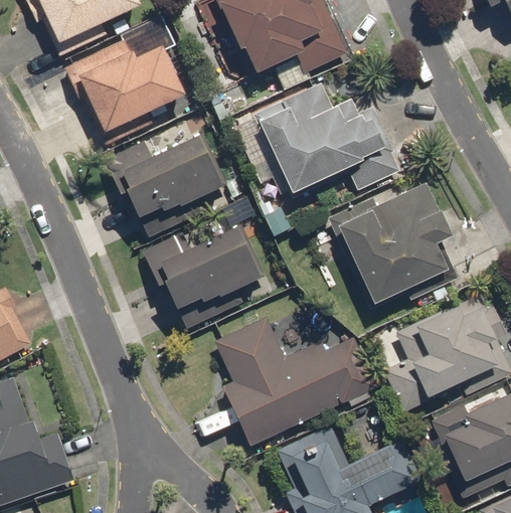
[(26,0),(37,22),(43,19),(59,54),(107,33),(102,23),(141,5),(138,0),(26,0)]
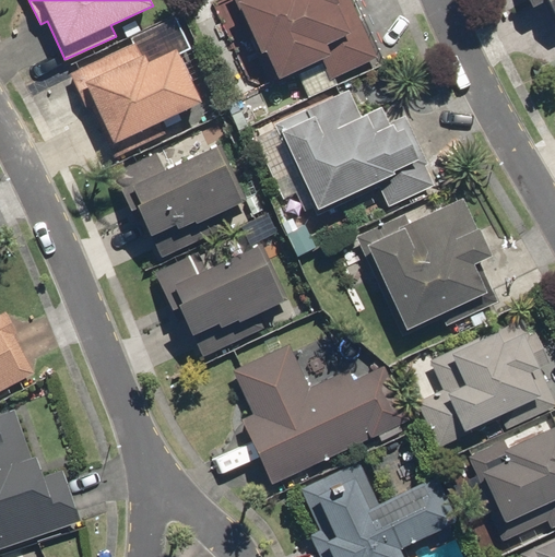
[(330,79),(380,56),(354,0),(233,0),(271,85),(323,62),(330,79)]
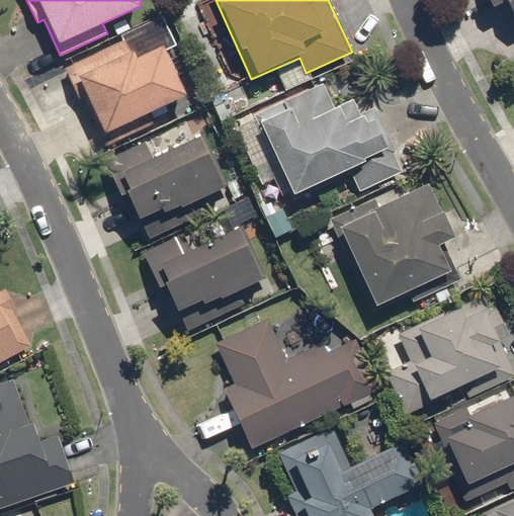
[(492,0),(495,5),(506,0),(513,17),(513,0),(492,0)]
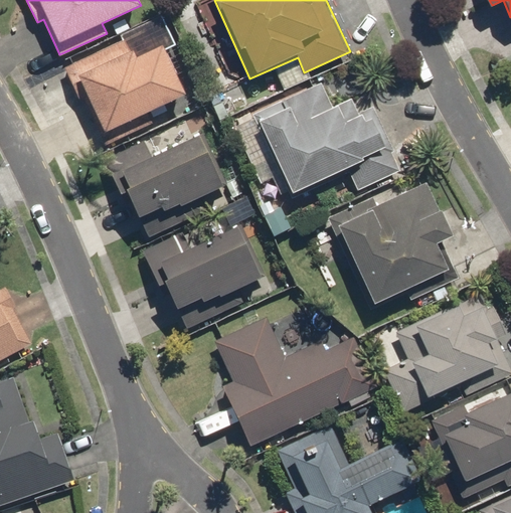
[(126,39),(64,67),(80,101),(84,99),(107,146),(156,123),(151,111),(185,95),(162,44),(134,57),(126,39)]
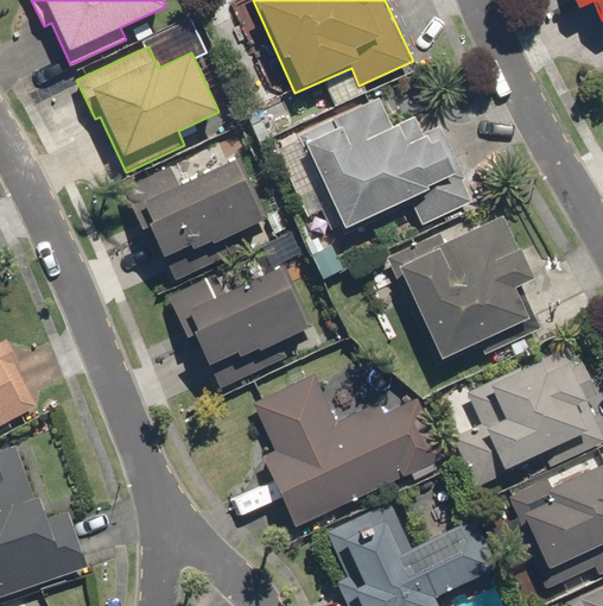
[(380,95),(274,143),(308,214),(328,206),(342,235),(413,203),(423,225),(476,200),(443,126),(424,134),(414,114),(393,124),(380,95)]
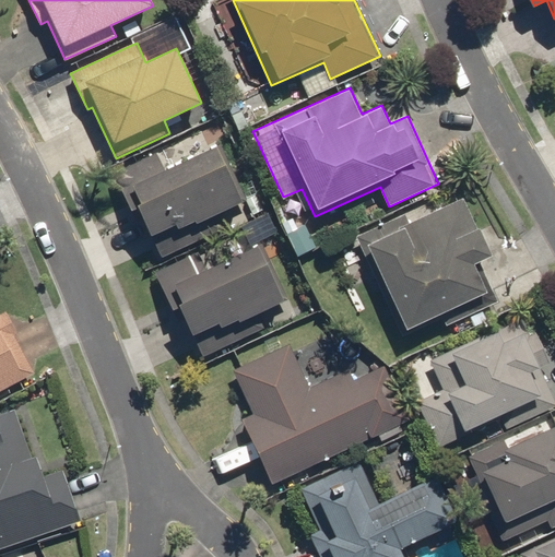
[(157,152),(113,172),(143,239),(152,236),(162,258),(248,220),(214,146),(165,168),(157,152)]
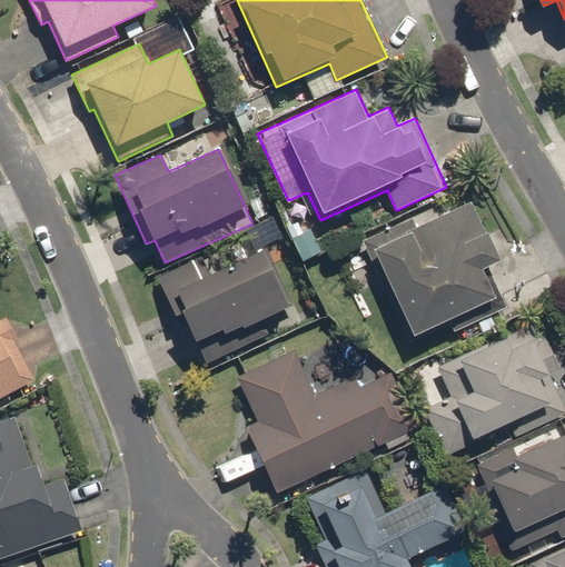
[(413,216),(362,238),(409,344),(516,296),(473,199),(417,225),(413,216)]
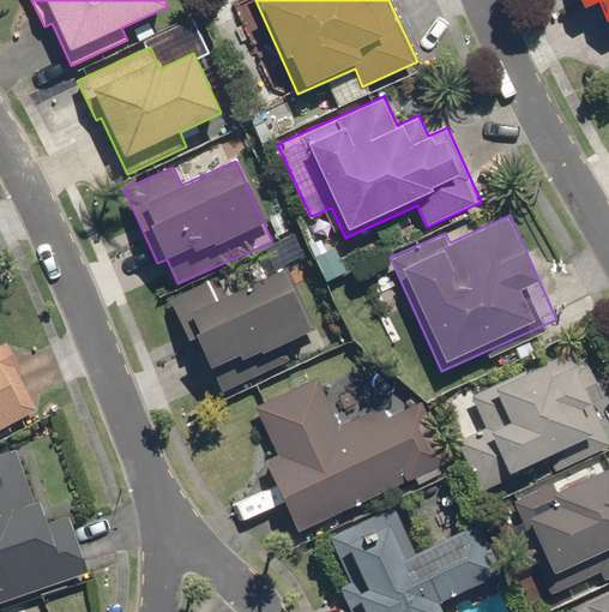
[(219,275),(169,298),(215,396),(327,343),(291,267),(229,295),(219,275)]
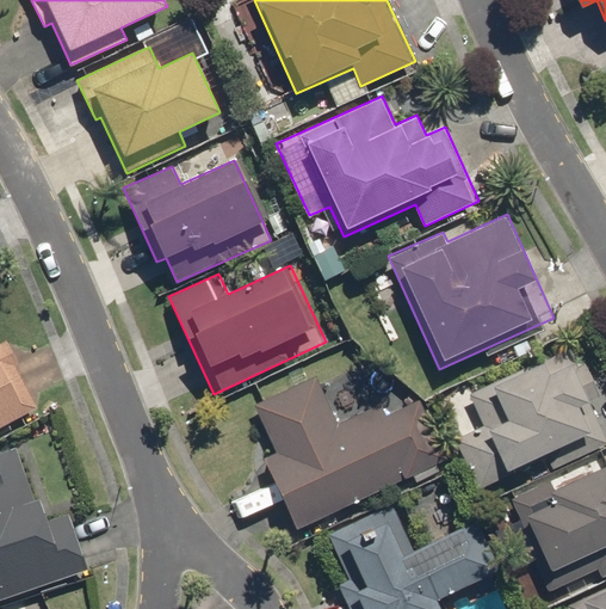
[(0,429),(41,407),(5,340),(0,342),(0,429)]
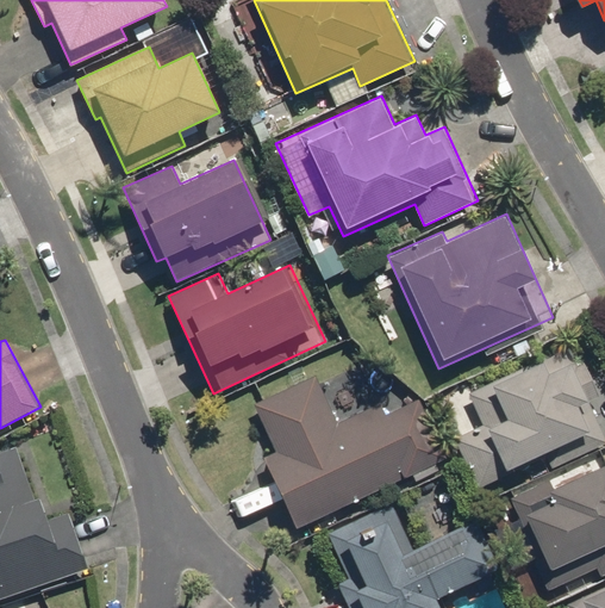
[(454,439),(476,489),(549,457),(554,467),(604,445),(604,432),(588,397),(600,392),(578,341),(467,392),(484,426),(454,439)]
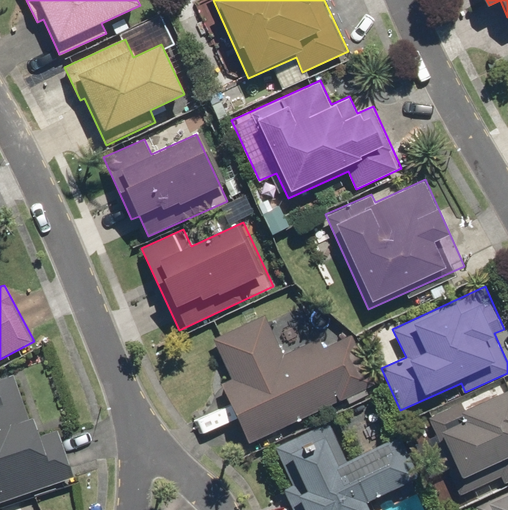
[(248,443),(377,383),(354,334),(326,347),(321,336),(284,354),(266,315),(214,339),(233,379),(220,385),(248,443)]
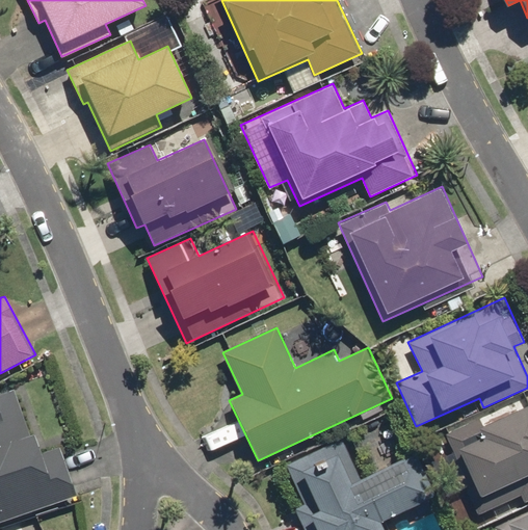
[(0,523),(80,496),(62,446),(38,454),(16,388),(0,392),(0,523)]
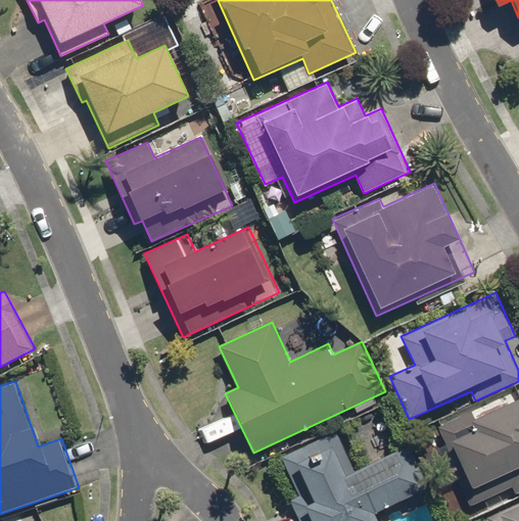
[(473,410),(438,425),(474,505),(513,487),(516,493),(518,492),(518,397),(476,417),(473,410)]
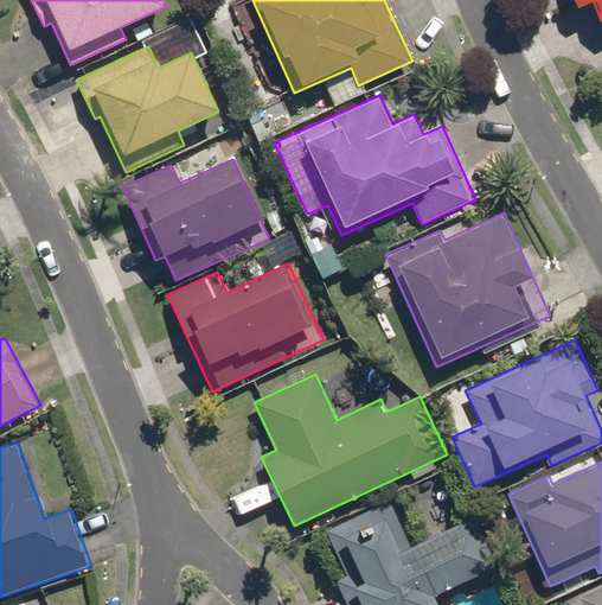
[(338,583),(347,604),(436,604),(433,597),(498,567),(474,517),(414,545),(392,498),(327,529),(350,578),(338,583)]
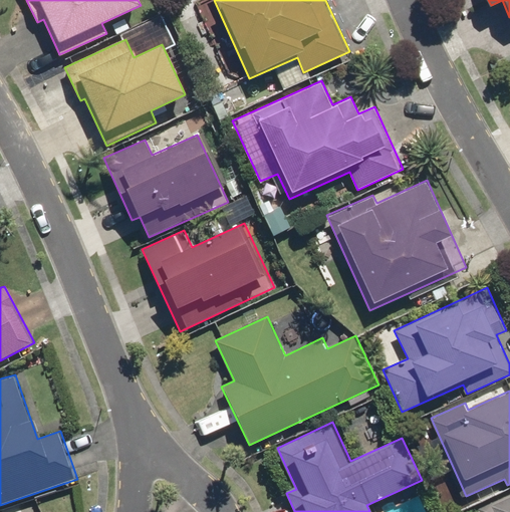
[(509,493),(477,509),(478,511),(509,511),(509,493)]
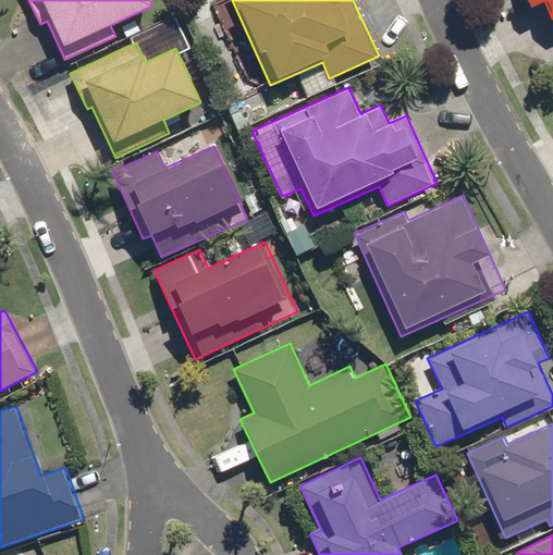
All buildings are outlined.
